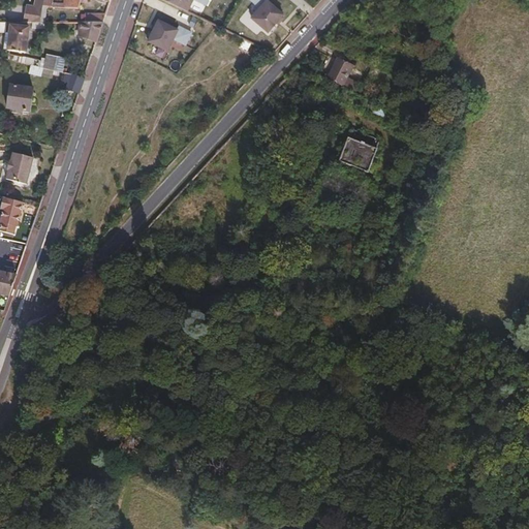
[(43,2),(42,0),(32,0),(31,6),(23,5),(21,23),(32,23),(39,23),(42,6),(43,2)]
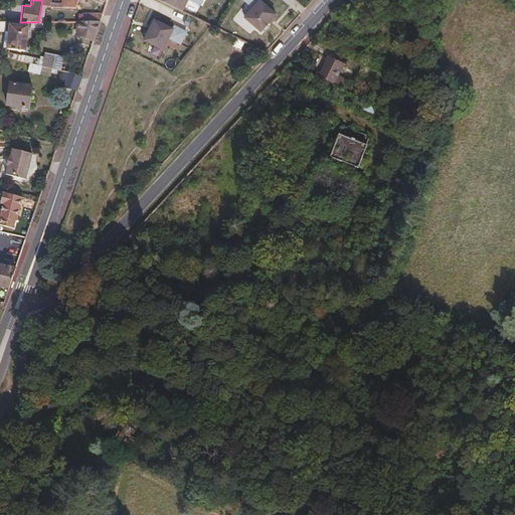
[(186,11),(189,0),(163,0),(163,3),(186,11)]
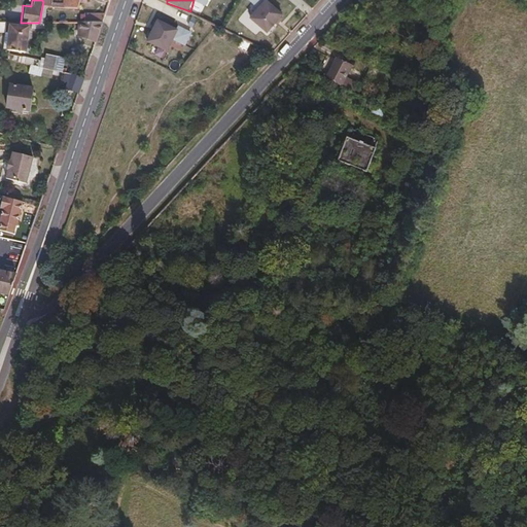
[(267,35),(286,16),(269,0),(248,0),(258,9),(250,19),(267,35)]
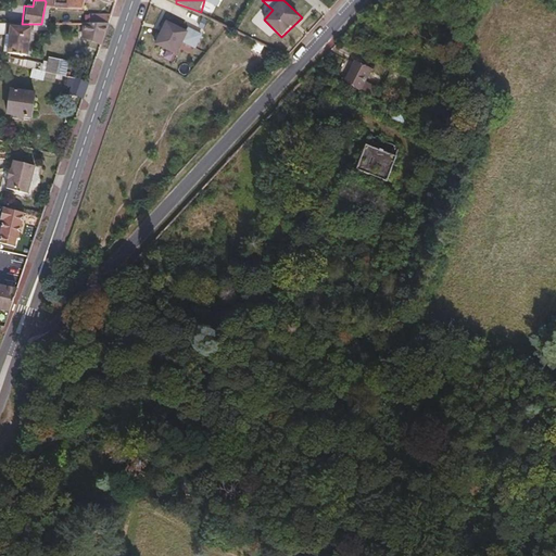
[(177,55),(189,30),(166,20),(154,45),(177,55)]
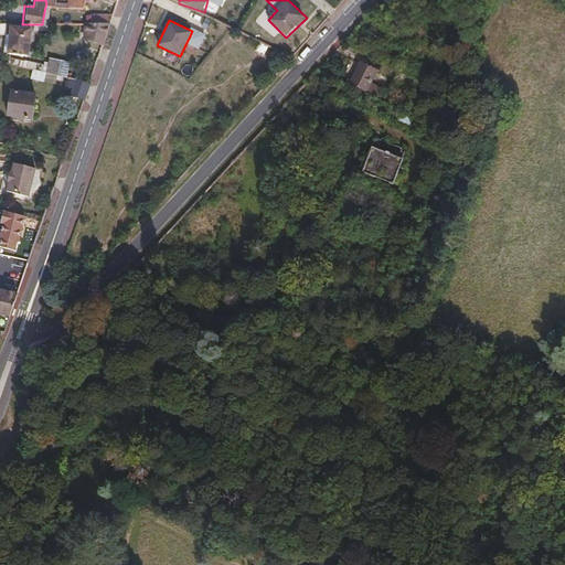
[(84,39),(103,45),(110,24),(99,23),(86,24),(84,39)]
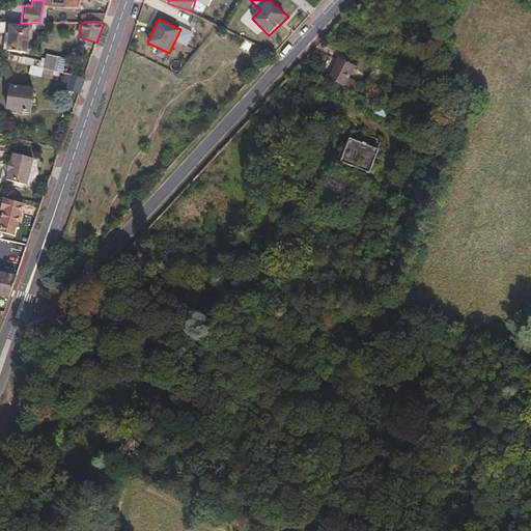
[(26,52),(29,27),(9,25),(7,49),(26,52)]
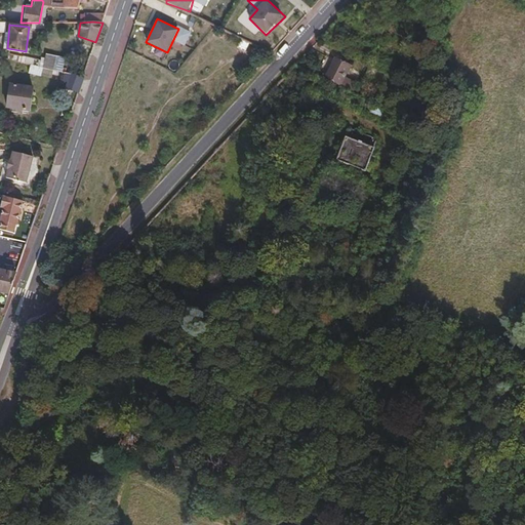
[(8,54),(7,58),(41,67),(44,57),(40,57),(39,62),(8,54)]
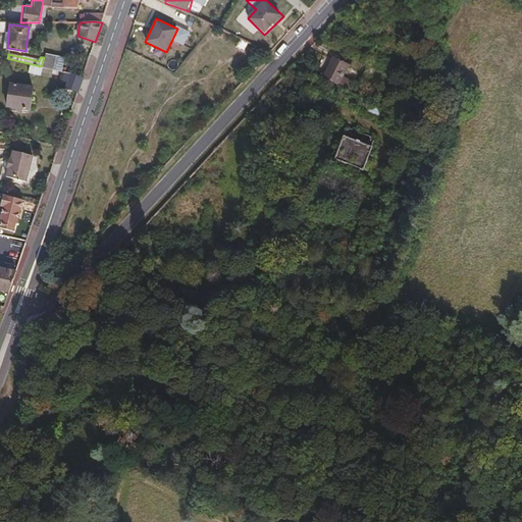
[(337,85),(348,65),(337,60),(327,80),(337,85)]
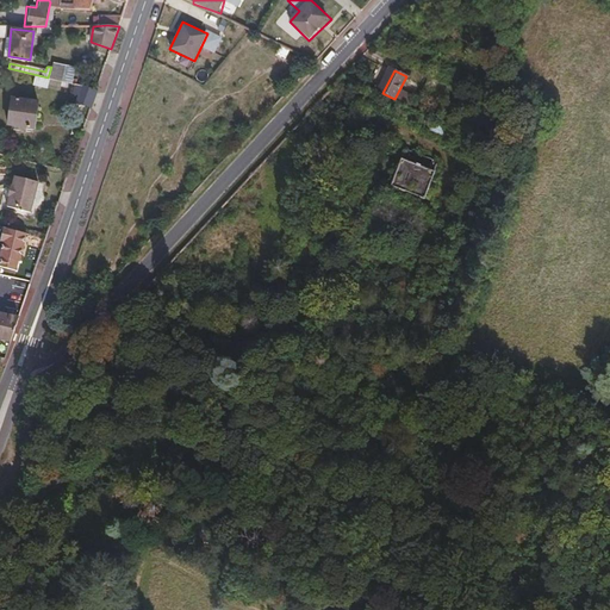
[(448,83),(425,73),(421,82),(443,93),(448,83)]
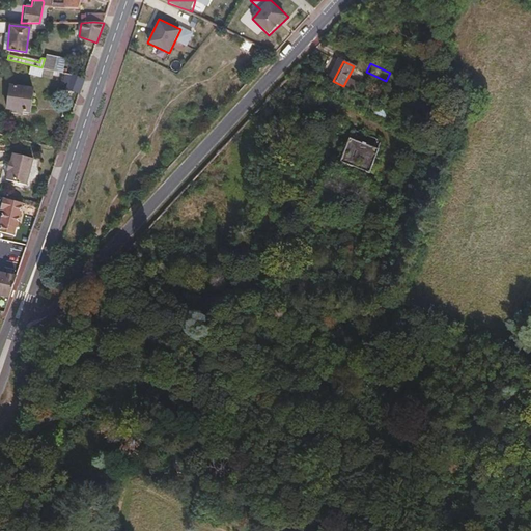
[(66,89),(79,94),(84,79),(64,74),(62,81),(68,83),(66,89)]
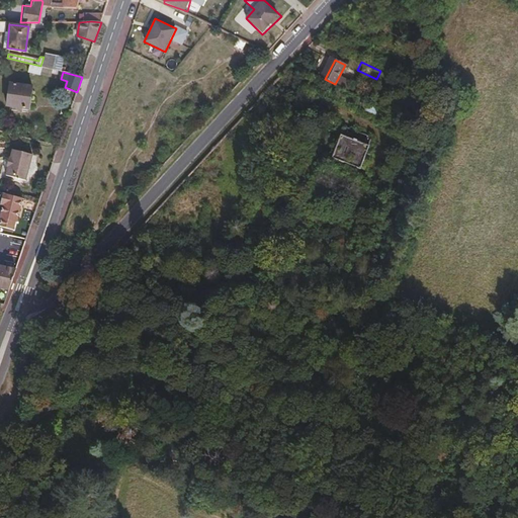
[(341,79),(337,87),(346,91),(342,99),(379,118),(383,109),(355,96),(358,87),(341,79)]
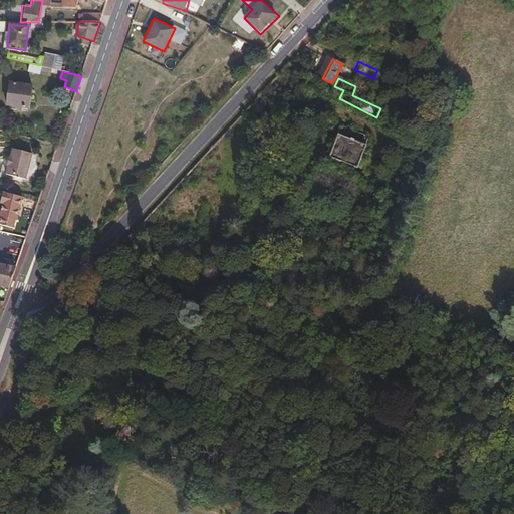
[(28,108),(31,86),(9,82),(6,105),(28,108)]
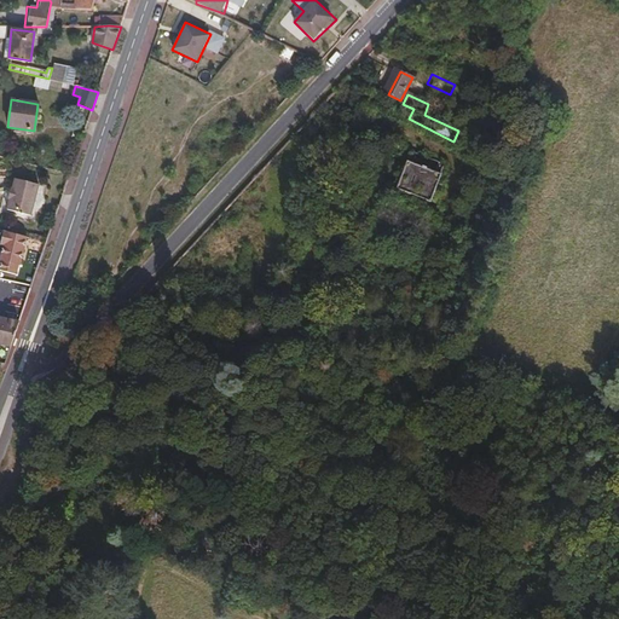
[(439,177),(444,165),(412,151),(398,189),(429,202),(441,178),(439,177)]
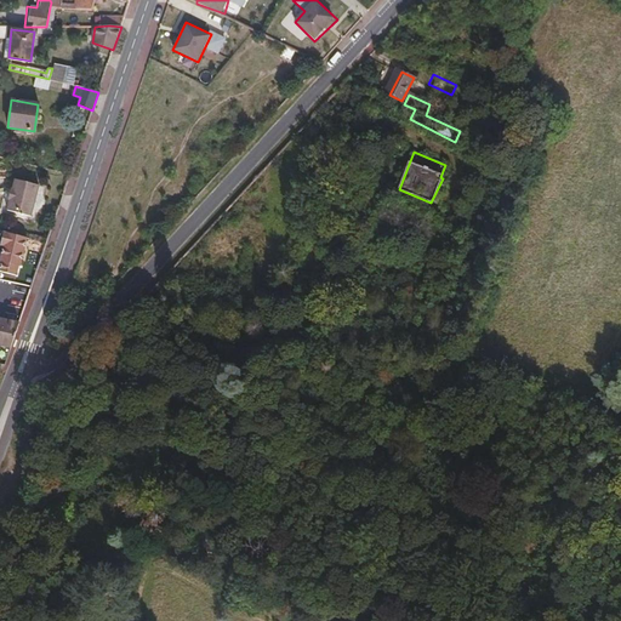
[(30,215),(38,186),(15,180),(12,189),(11,189),(7,210),(30,215)]
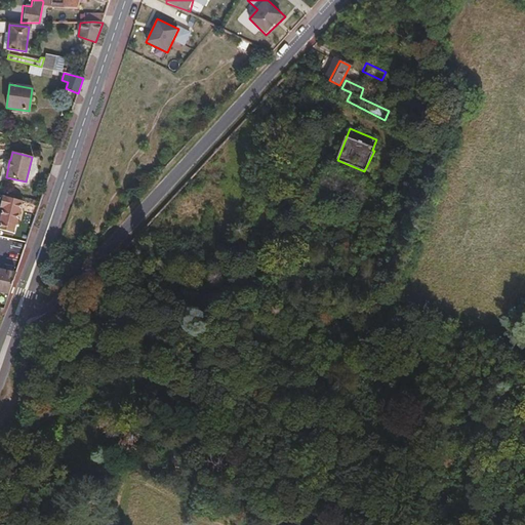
[(6,270),(0,268),(0,291),(8,294),(25,245),(16,242),(6,270)]
